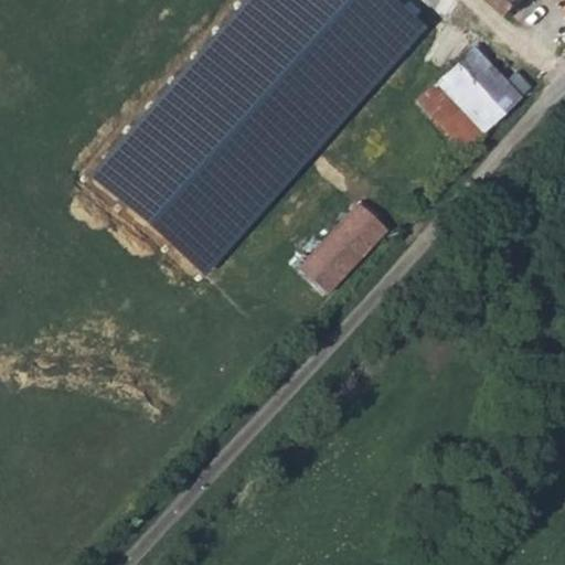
[(248,0),(93,177),(209,278),(428,32),(391,0),(248,0)]
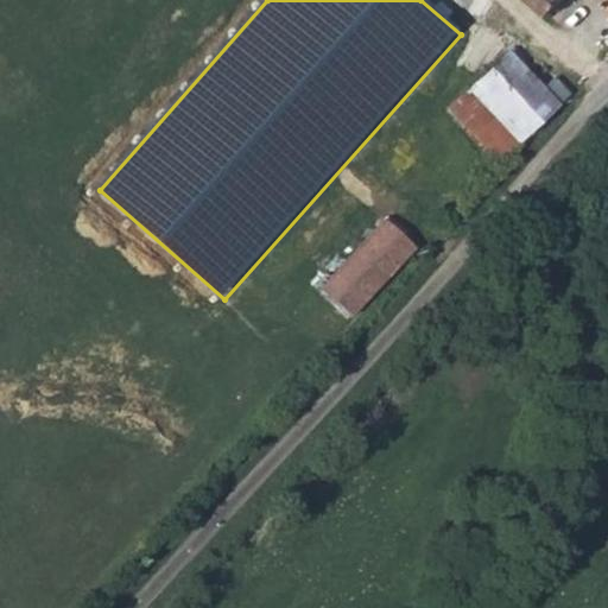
[(530,0),(549,19),(568,0),(530,0)]
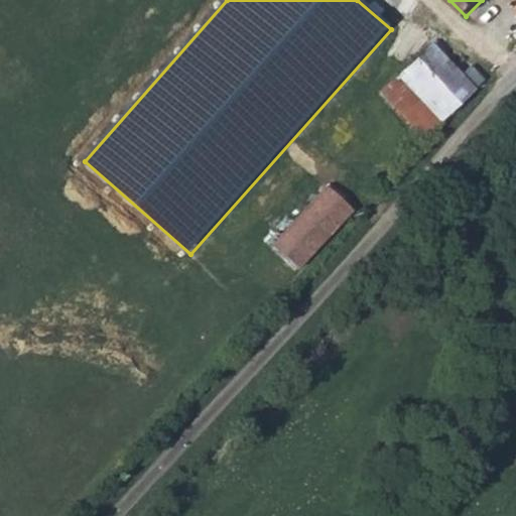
[(419,141),(467,95),(455,81),(422,53),(378,98),(419,141)]
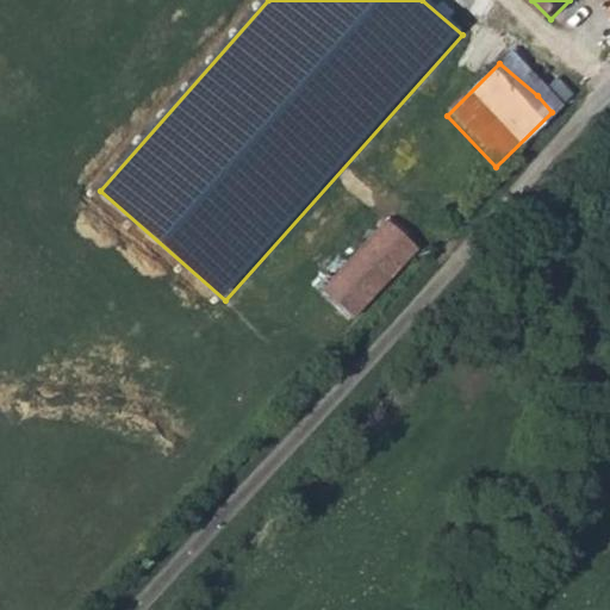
[(552,81),(537,95),(552,112),(568,97),(552,81)]
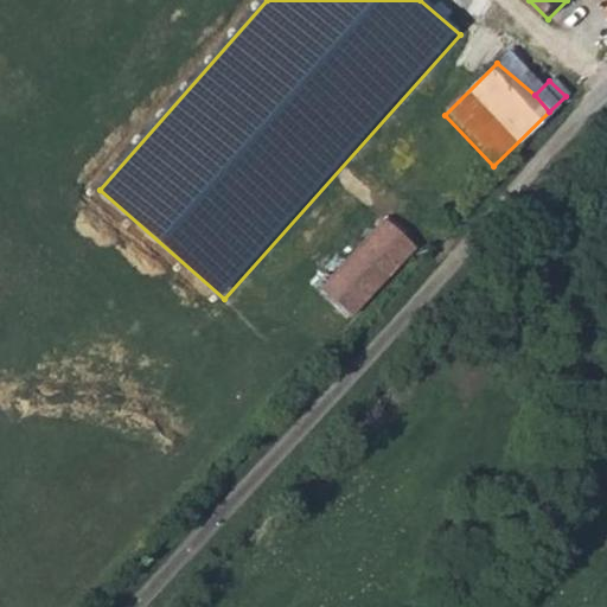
[(382,227),(318,296),(347,324),(411,253),(382,227)]
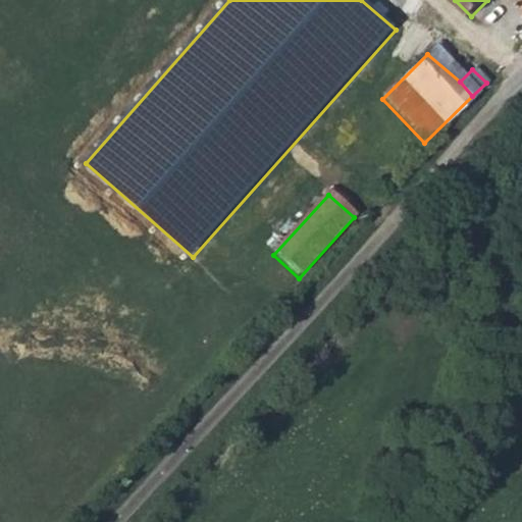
All buildings are outlined.
